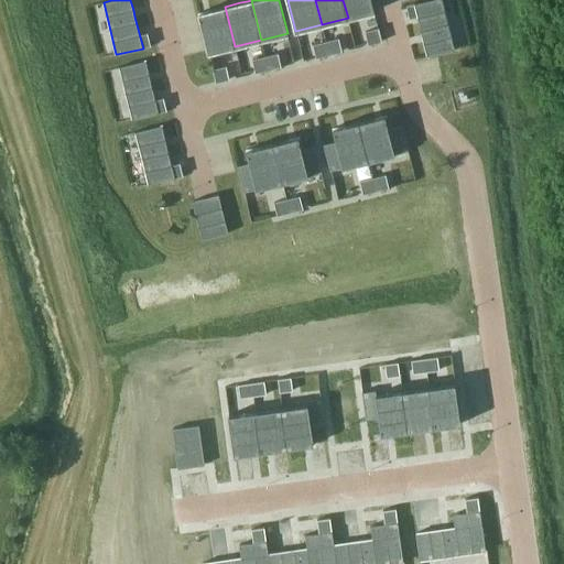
[(343,0),(348,18),(375,11),(370,0),(343,0)]
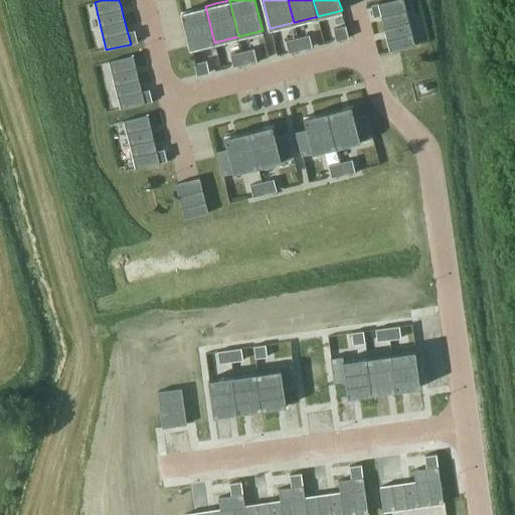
[(391,0),(378,3),(382,21),(385,32),(387,38),(389,49),(390,51),(414,45),(402,0),(391,0)]
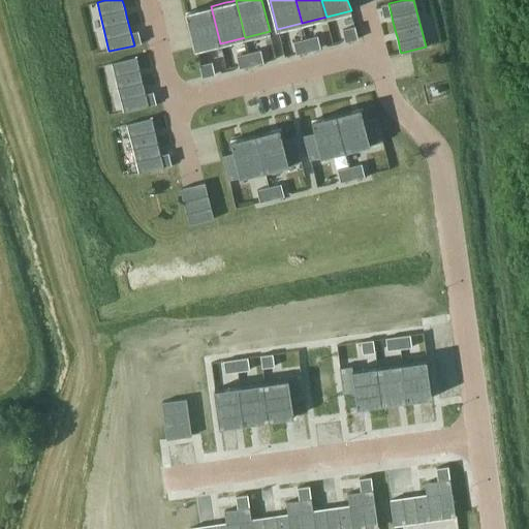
[(389,3),(381,5),(381,7),(384,18),(392,16),(389,3)]
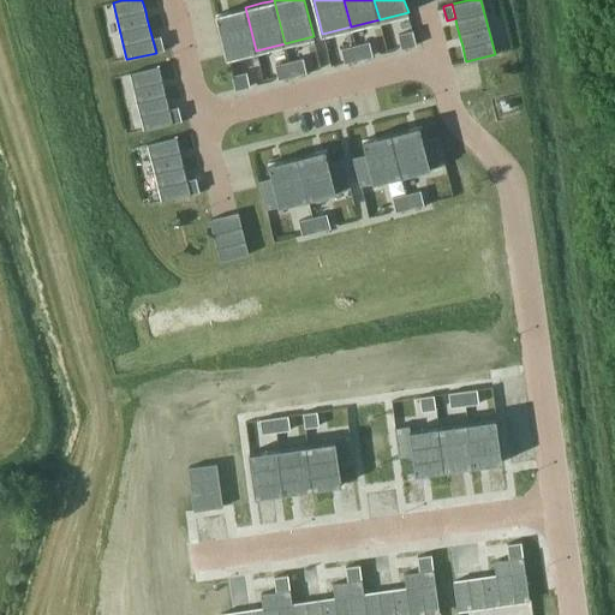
[(219,15),(218,15),(228,58),(256,51),(245,7),(230,11),(222,13),(219,15)]
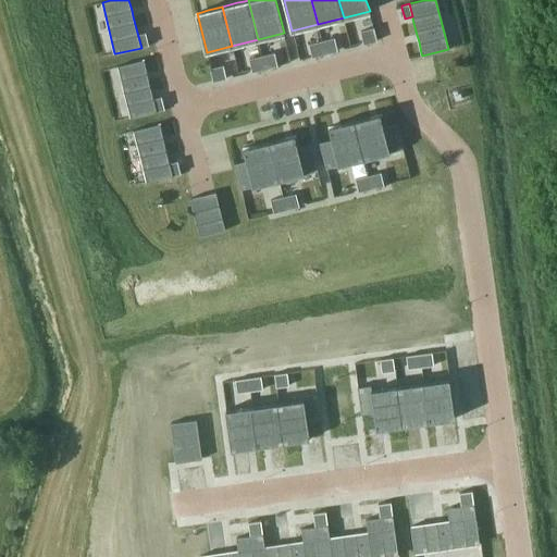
[(374,28),(361,32),(364,45),(378,41),(378,40),(374,28)]
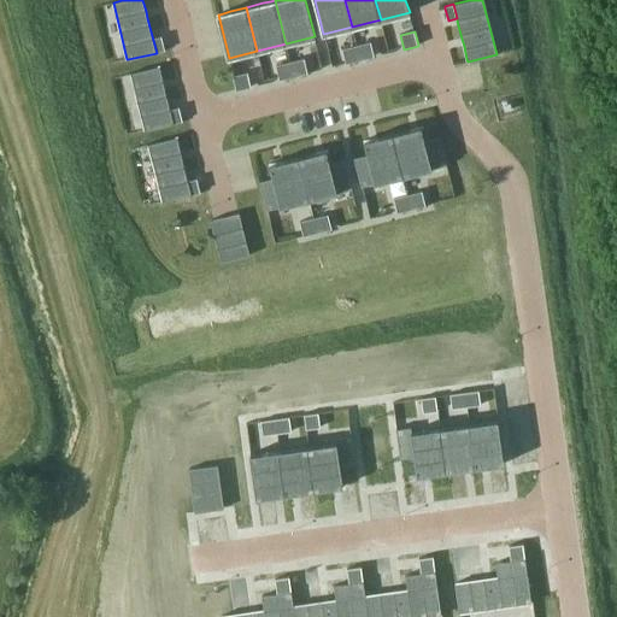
[(162,36),(153,39),(157,53),(165,51),(164,48),(162,36)]
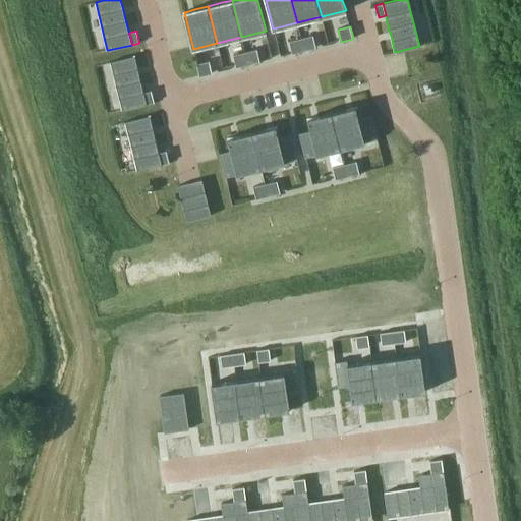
[(312,36),(301,39),(304,50),(315,48),(312,36)]
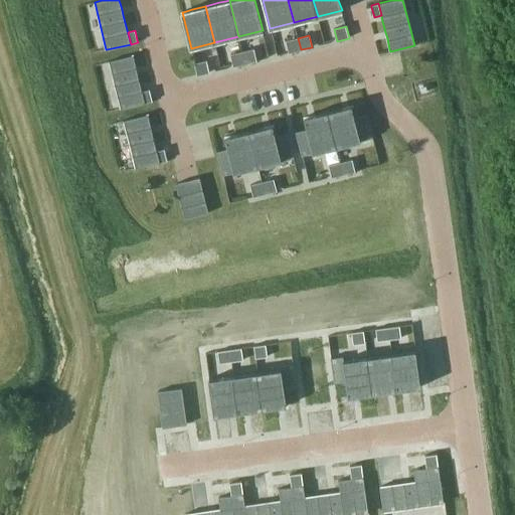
[(298,38),(286,40),(289,52),(301,49),(298,38)]
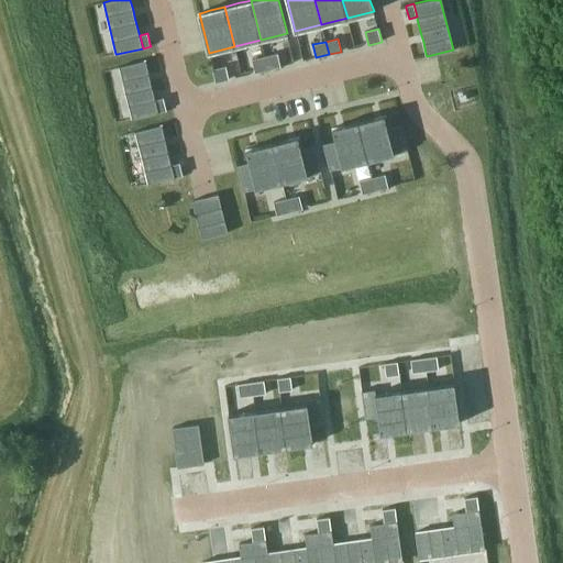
[(277,53),(265,56),(268,69),(280,66),(277,53)]
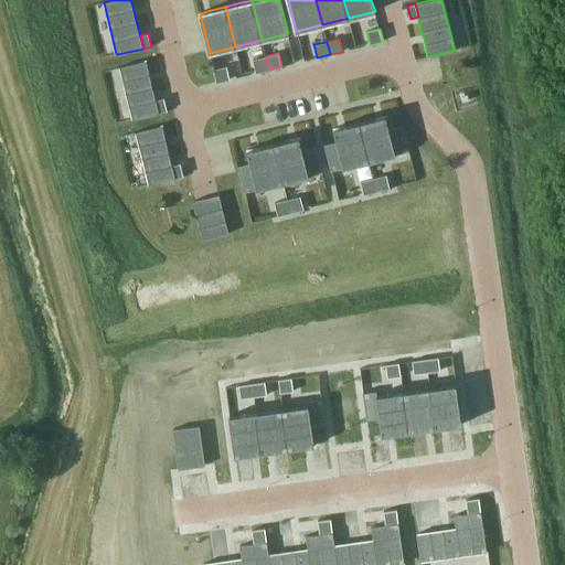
[(266,56),(253,60),(256,73),(269,70),(266,56)]
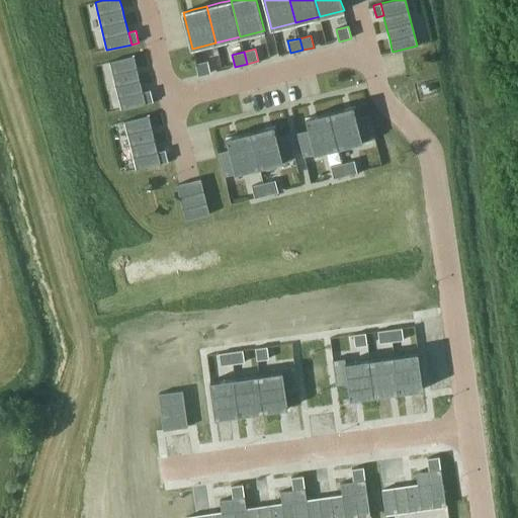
[(134,56),(109,62),(121,109),(146,103),(142,86),(139,75),(138,69),(134,56)]
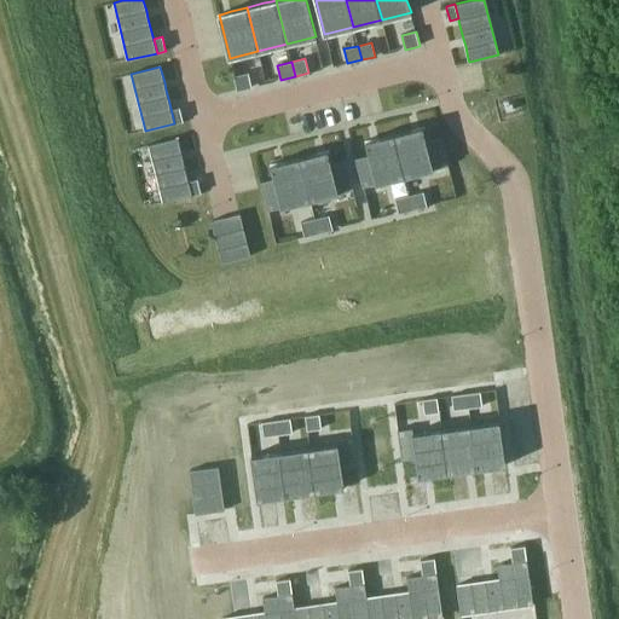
[(233,76),(237,91),(252,87),(248,73),(233,76)]
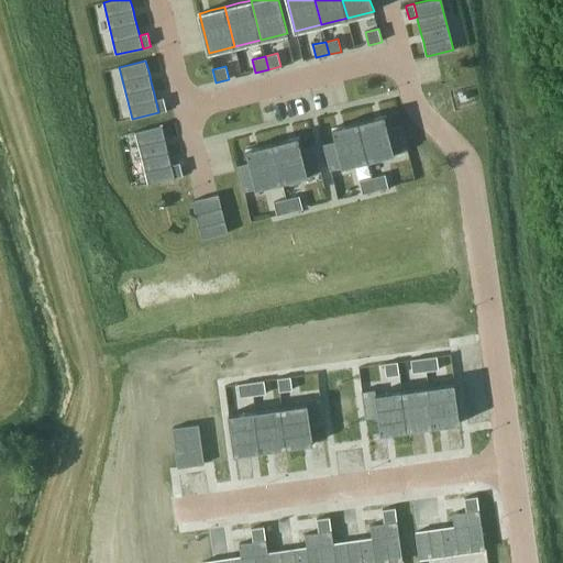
[(163,98),(155,100),(158,112),(166,110),(166,109),(163,98)]
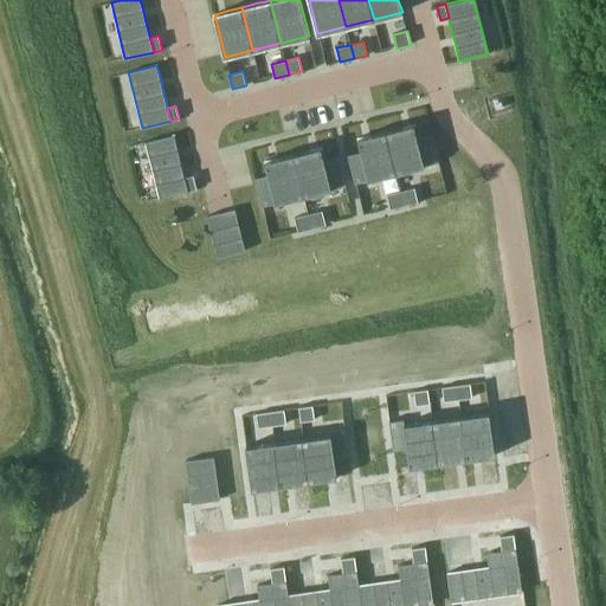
[(403,127),(386,130),(397,173),(439,162),(432,134),(431,134),(418,137),(414,123),(410,124),(403,127)]
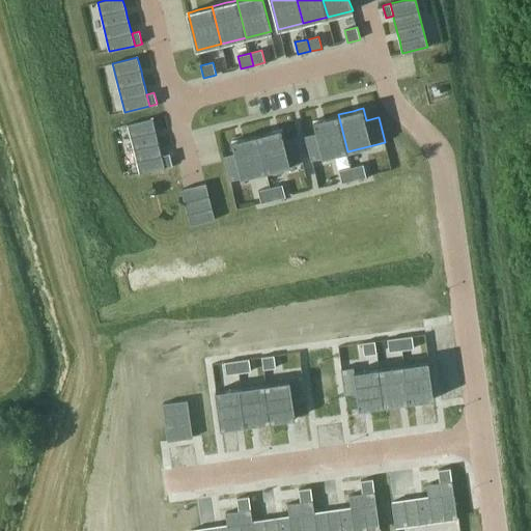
[(307,135),(305,136),(311,160),(347,151),(338,114),(324,118),(317,119),(314,120),(316,133),(307,135)]
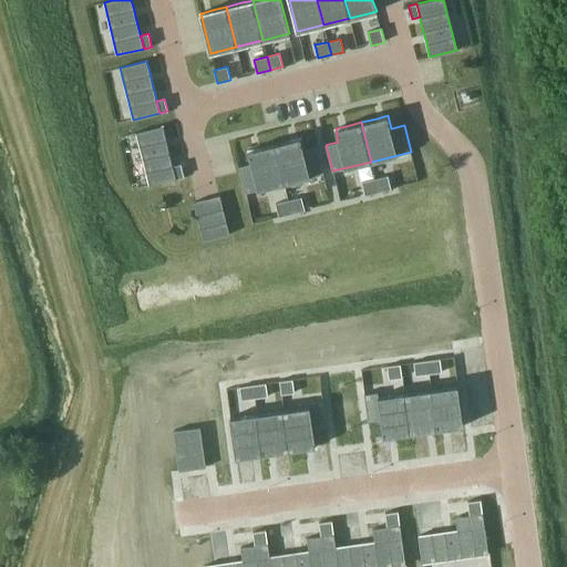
[(163,126),(136,133),(150,184),(150,185),(176,178),(173,165),(172,160),(168,147),(166,141),(163,126)]
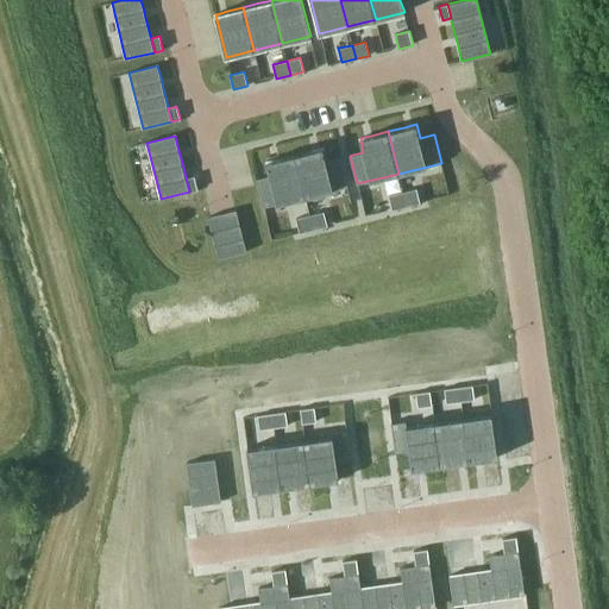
[(312,150),(295,155),(306,196),(347,186),(340,157),(338,158),(327,161),(324,148),(319,149),(312,150)]
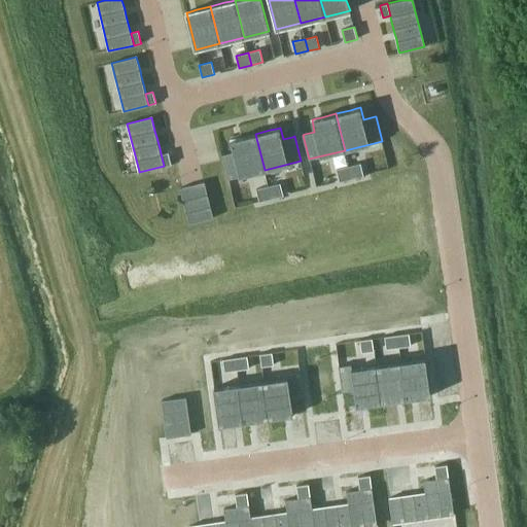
[(223,153),(221,154),(227,179),(229,179),(265,170),(255,134),(241,137),(235,138),(231,139),(234,151),(223,153)]
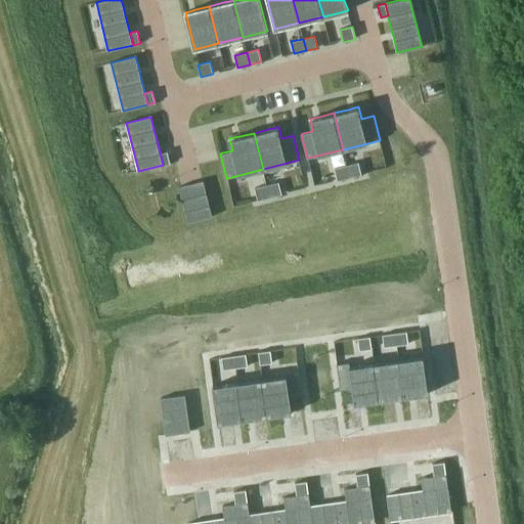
[(167,151),(160,153),(163,165),(170,163),(170,162),(167,151)]
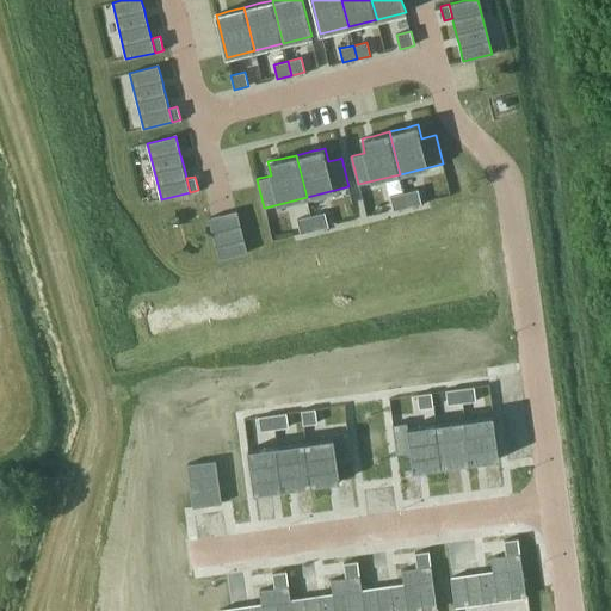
[(418,189),(403,192),(407,207),(421,203),(418,189)]
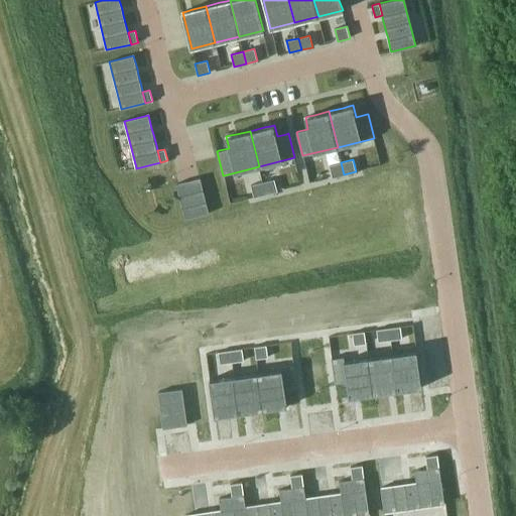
[(341,162),(330,165),(333,177),(344,174),(341,162)]
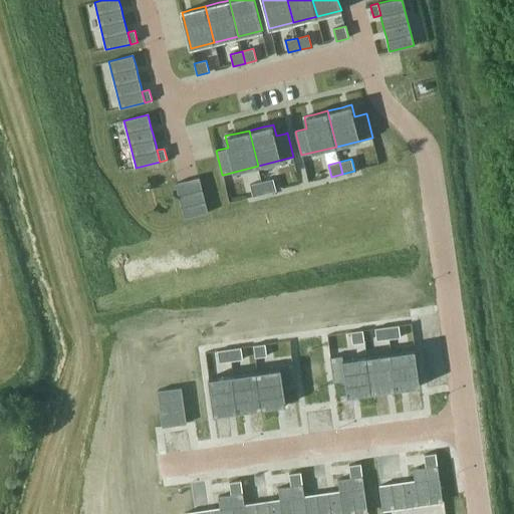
[(178,183),(176,183),(185,219),(208,213),(199,177),(198,178),(178,183)]
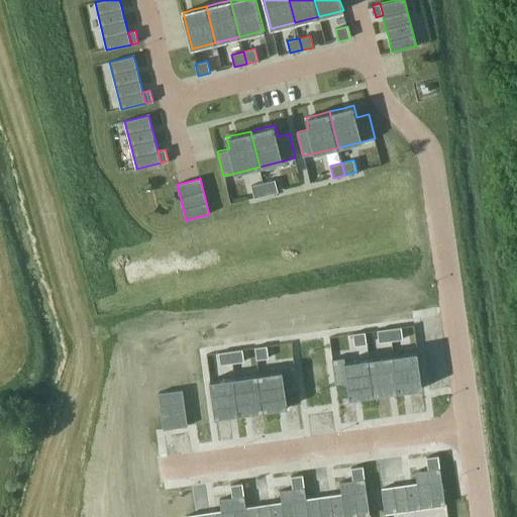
[(275,180),(263,183),(266,195),(278,192),(275,180)]
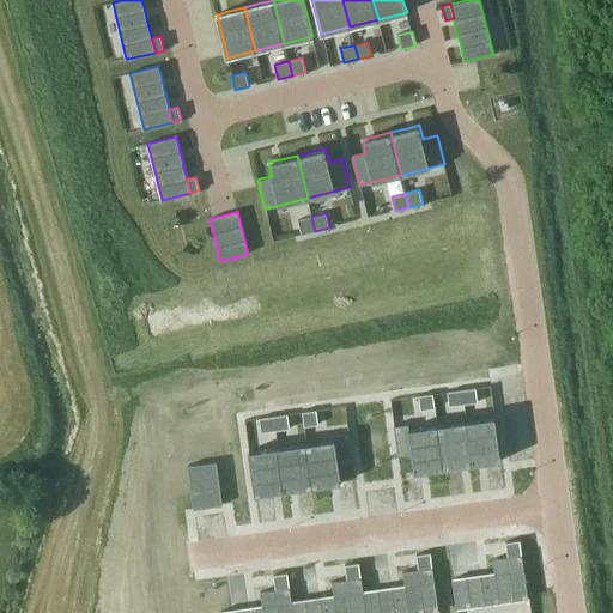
[(311,217),(298,220),(302,235),(315,231),(311,217)]
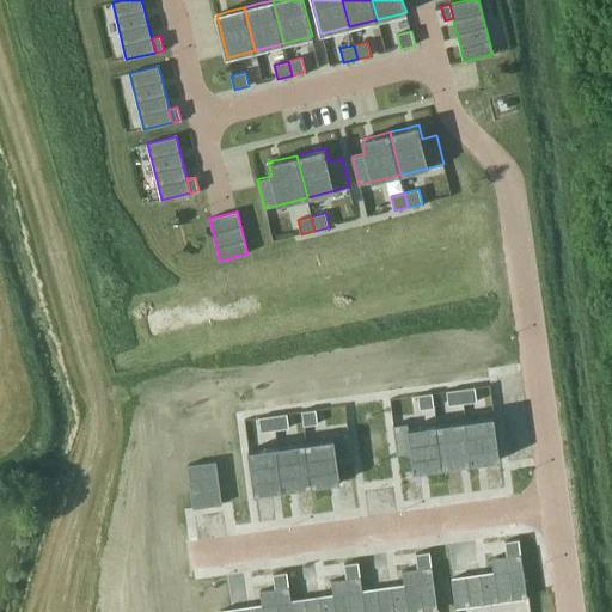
[(453,395),(440,397),(442,410),(456,409),(453,395)]
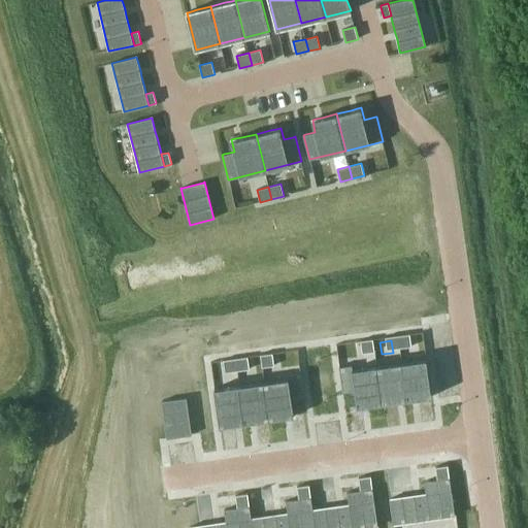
[(368,344),(370,356),(382,354),(380,342),(368,344)]
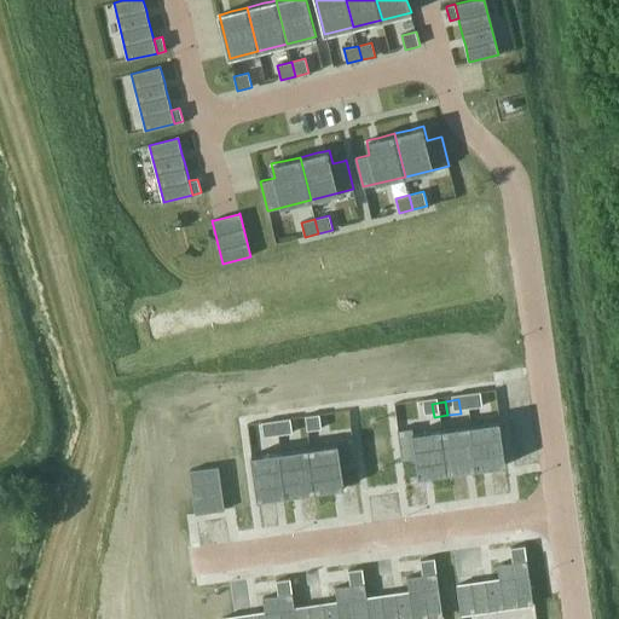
[(404,421),(417,420),(415,406),(401,408),(404,421)]
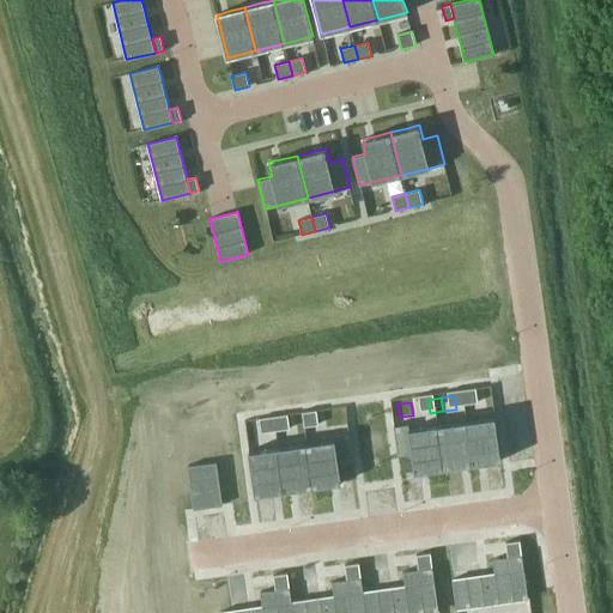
[(286,420),(289,434),(302,432),(299,419),(286,420)]
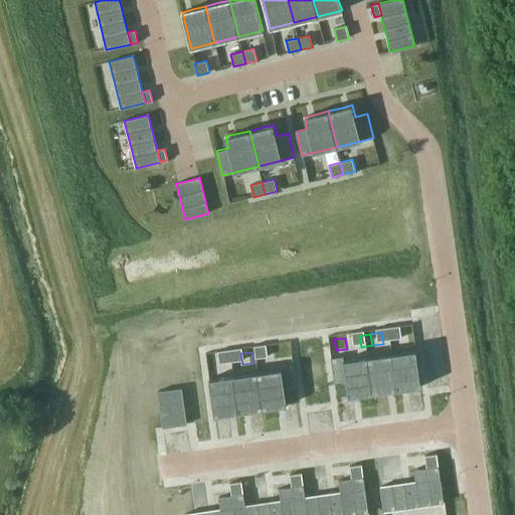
[(215,356),(217,367),(228,366),(226,355),(215,356)]
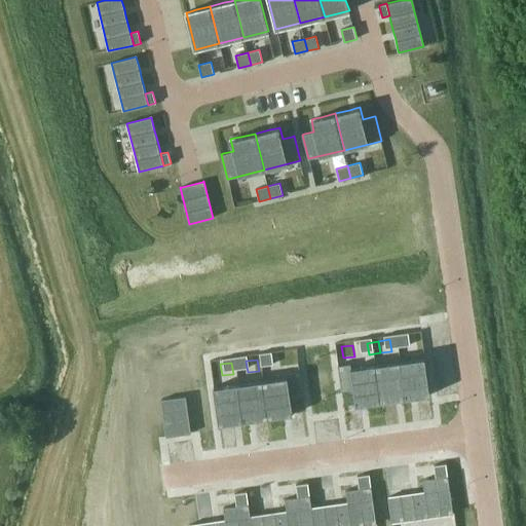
[(209,366),(211,377),(222,375),(220,364),(209,366)]
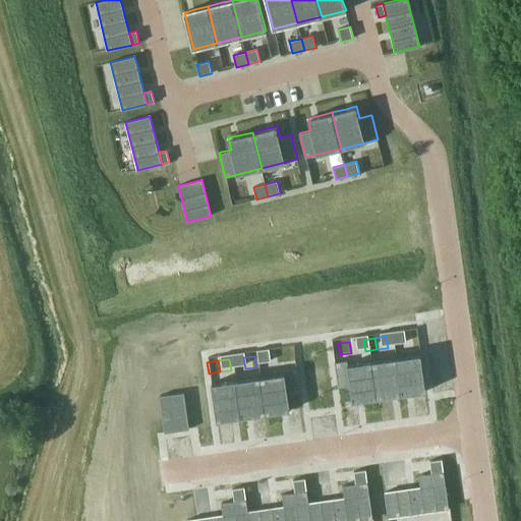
[(384,401),(408,397),(403,361),(379,364),(384,401)]
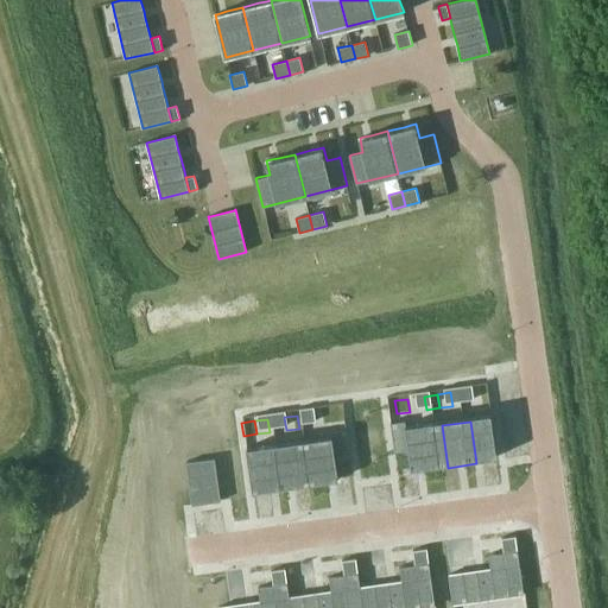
[(418,472),(448,468),(442,425),(412,430),(418,472)]
